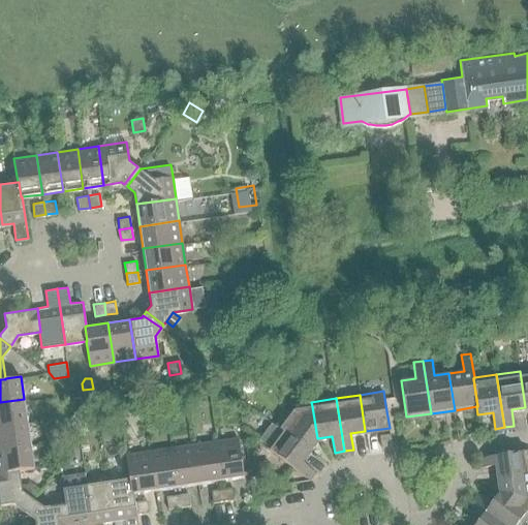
[(0,425),(27,422),(24,399),(0,402),(0,425)]
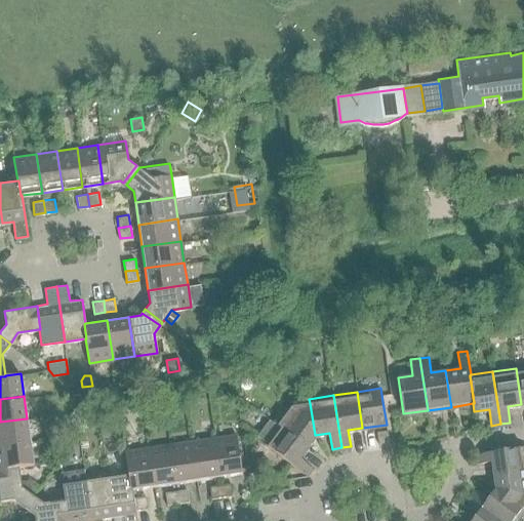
[(278,424),(308,445),(315,435),(310,403),(291,405),(288,409),(284,406),(274,421),(278,424)]
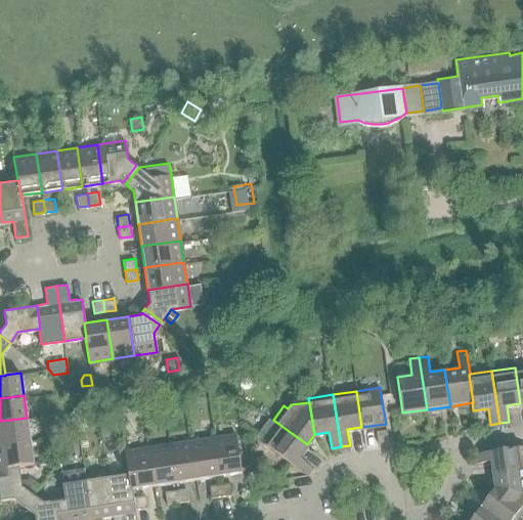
[(277,423),(273,420),(269,417),(257,433),(265,439),(263,442),(306,473),(311,466),(299,457),(307,444),(277,423)]
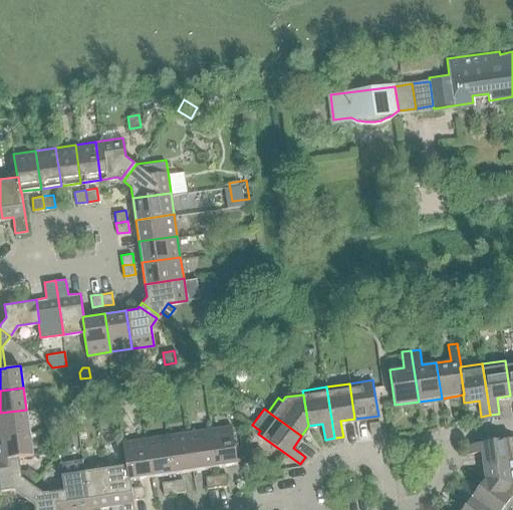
[(0,435),(30,431),(26,410),(0,413),(0,435)]
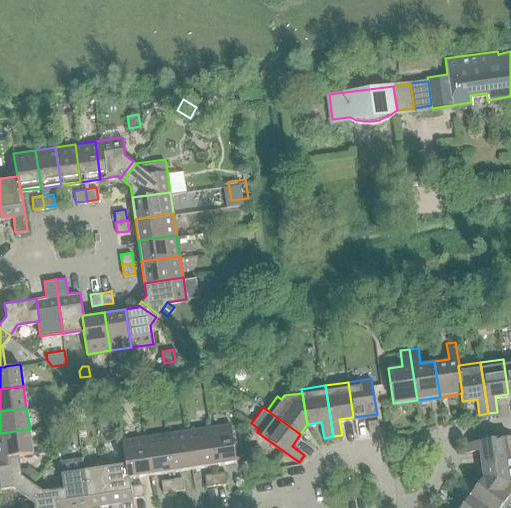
[(379,429),(377,418),(367,420),(369,431),(379,429)]
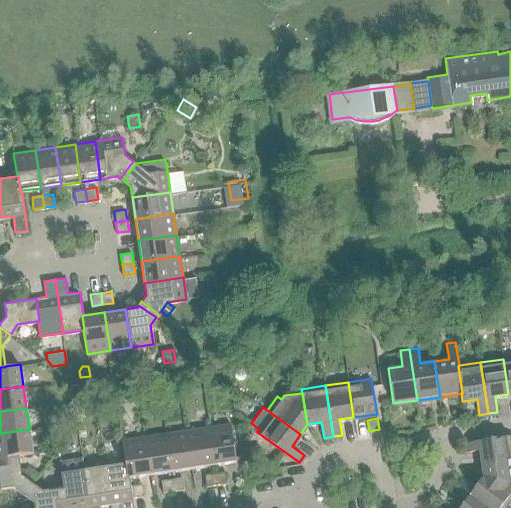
[(208,426),(214,464),(236,460),(230,422),(208,426)]
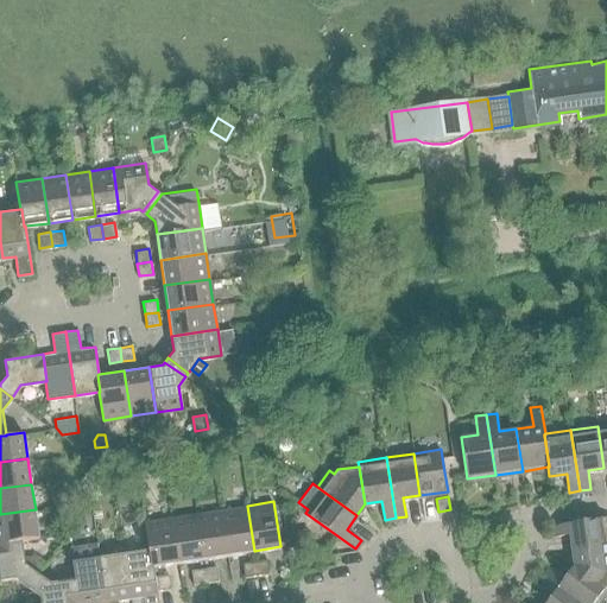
[(254,551),(247,506),(221,509),(228,554),(254,551)]
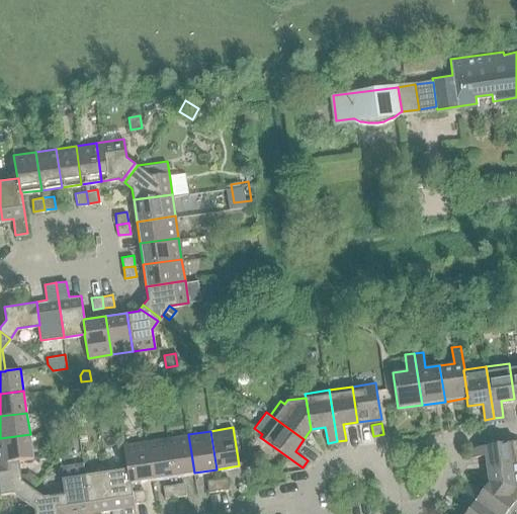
[(33,456),(30,434),(0,438),(0,472),(20,469),(18,459),(33,456)]
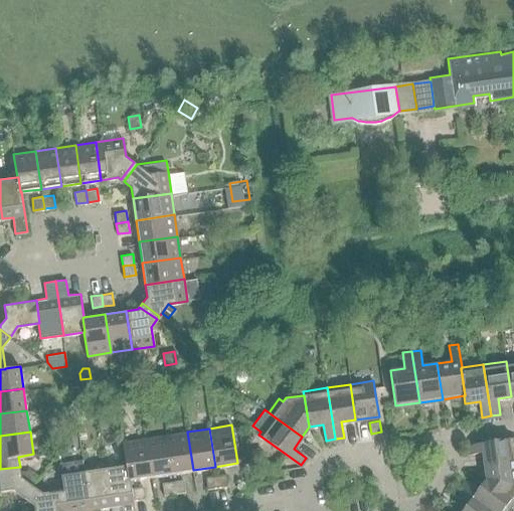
[(193,470),(187,432),(166,435),(172,473),(193,470)]
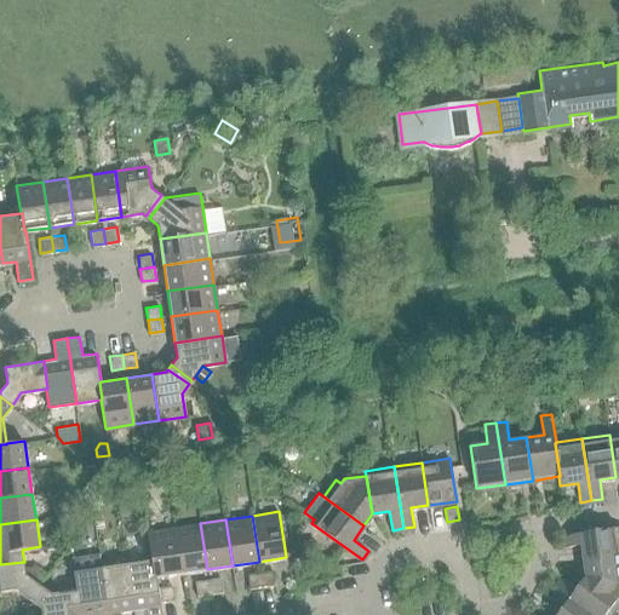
[(207,569),(200,523),(173,527),(181,573),(207,569)]
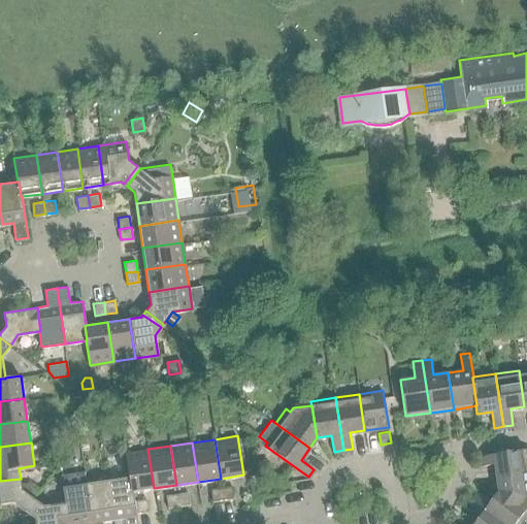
[(526,448),(476,455),(479,464),(494,462),(496,476),(526,471),(526,448)]
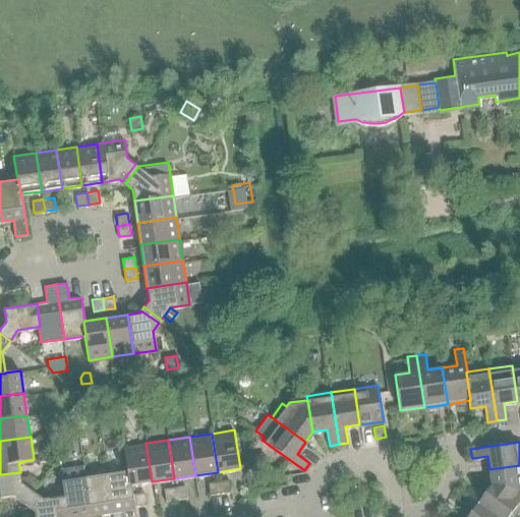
[(130,484),(131,484),(152,481),(146,443),(123,447),(127,470),(130,484)]
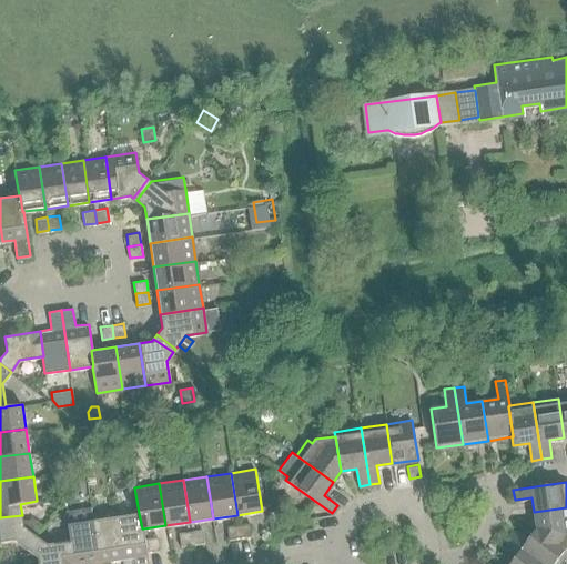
[(291,493),(274,495),(275,510),(292,507),(291,493)]
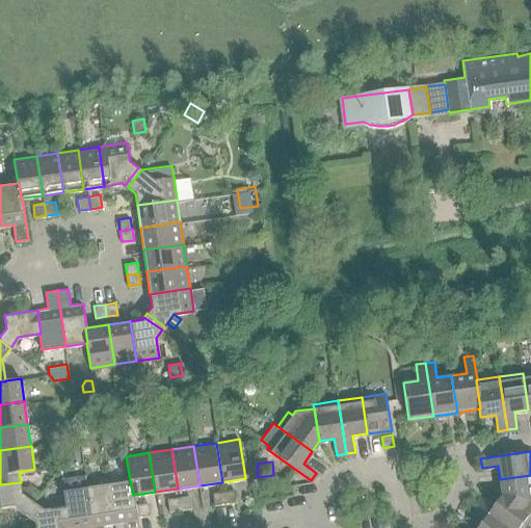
[(502,494),(529,512),(530,510),(530,475),(500,479),(502,494)]
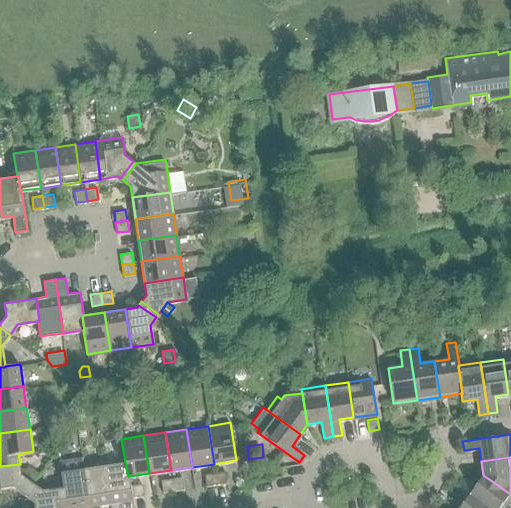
[(130,484),(129,476),(128,476),(125,462),(104,465),(110,503),(121,502),(121,507),(133,507),(132,496),(144,494),(142,482),(130,484)]
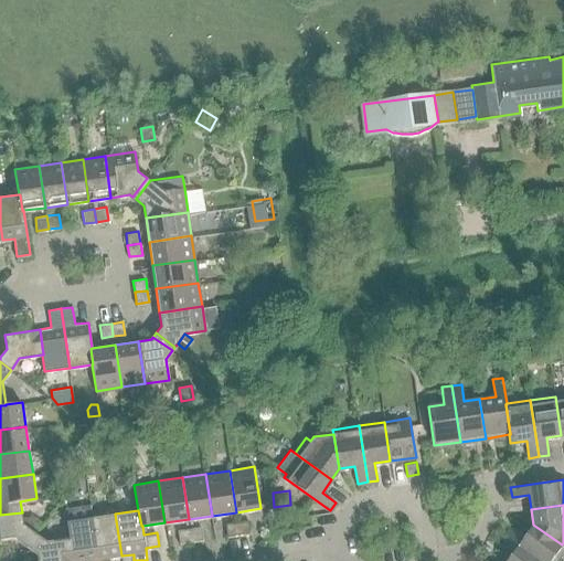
[(0,538),(14,537),(25,546),(35,532),(23,524),(22,512),(0,515),(0,538)]
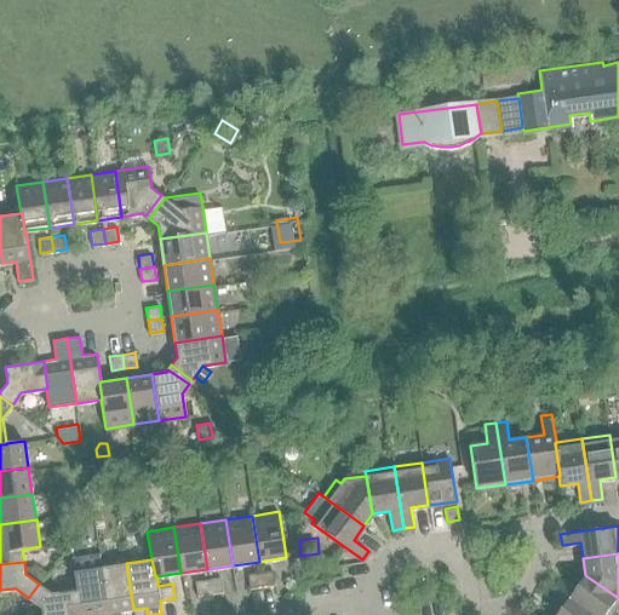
[(101,567),(108,614),(120,614),(120,611),(133,609),(126,563),(101,567)]
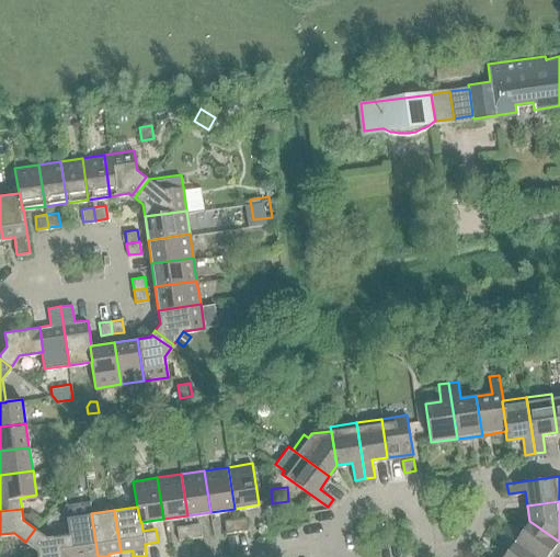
[(98,556),(91,513),(67,518),(69,534),(70,534),(73,556),(98,556)]
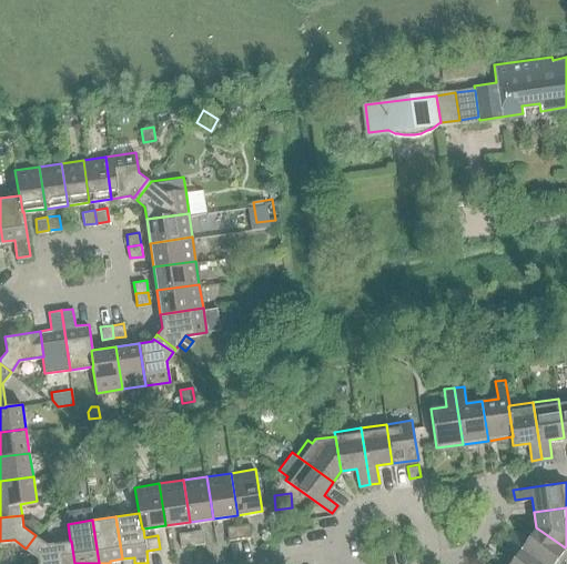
[(238,523),(240,536),(252,535),(250,522),(238,523)]
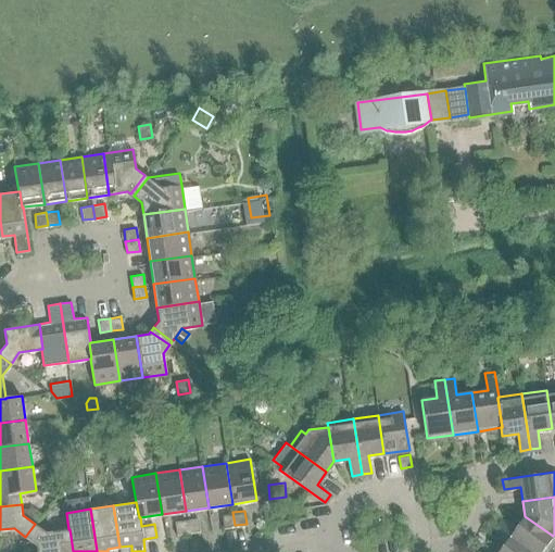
[(222,514),(224,527),(235,525),(232,512),(222,514)]
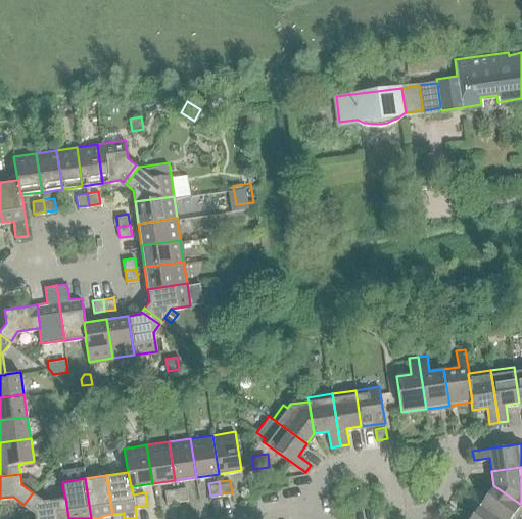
[(513,518),(521,507),(521,505),(520,504),(493,485),(485,496),(472,486),(466,494),(499,518),(513,518)]
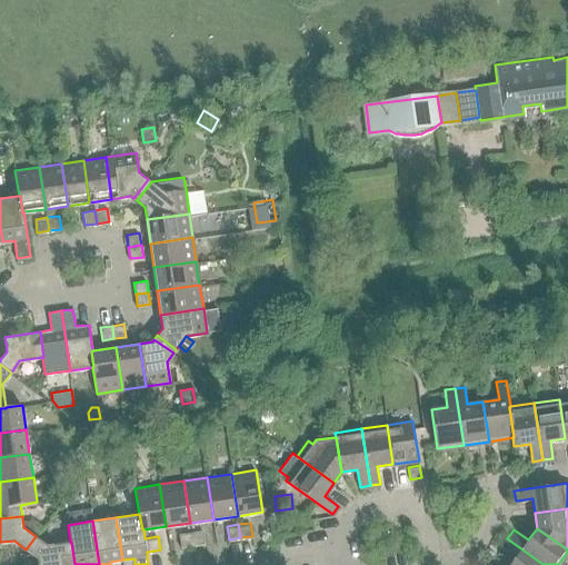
[(191,532),(193,545),(205,543),(202,529),(191,532)]
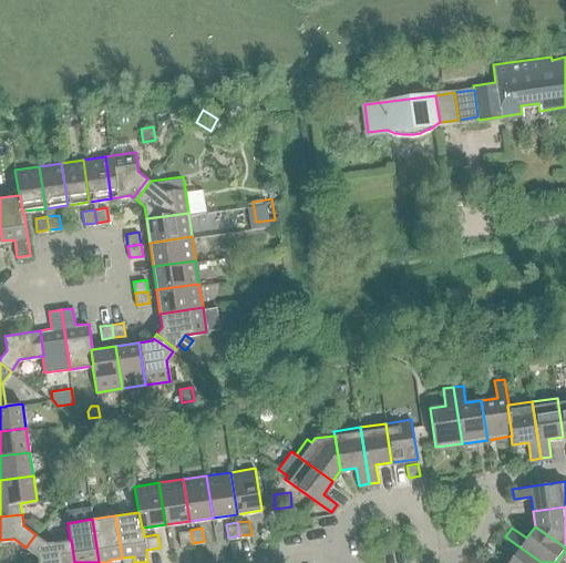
[(178,531),(181,544),(193,543),(191,530),(178,531)]
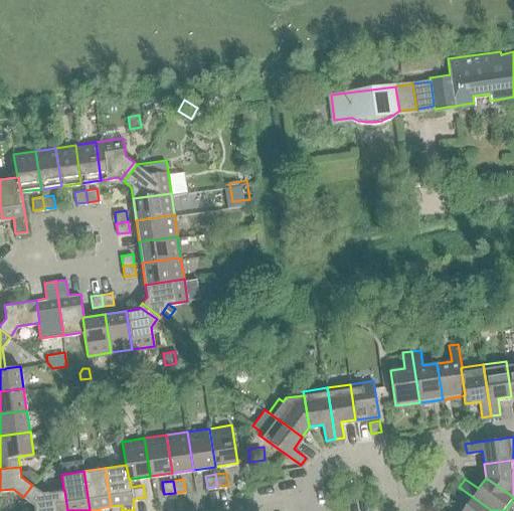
[(32,485),(23,497),(33,505),(34,510),(67,510),(64,490),(63,490),(42,493),(32,485)]
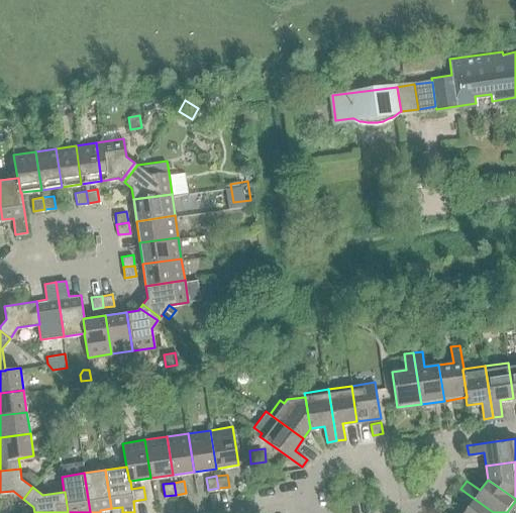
[(493,512),(460,489),(454,497),(468,506),(462,512),(493,512)]
